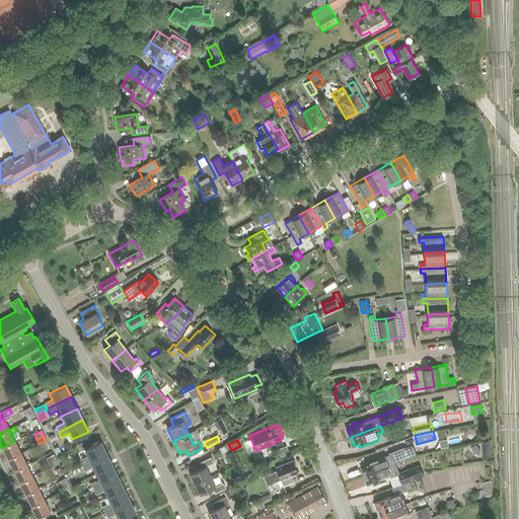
[(2,448),(8,460),(20,453),(14,441),(2,448)]
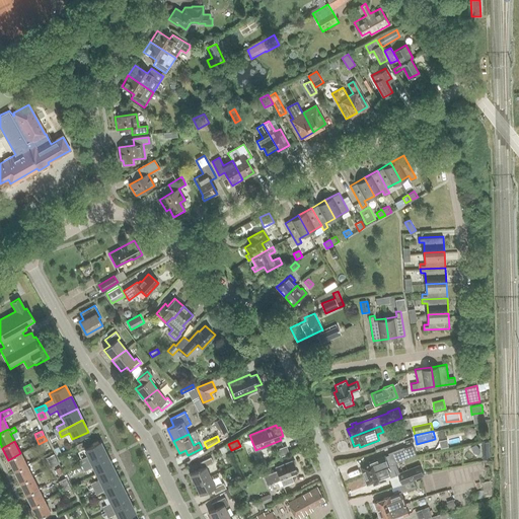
[(81,466),(105,454),(99,442),(84,449),(87,456),(79,460),(81,466)]
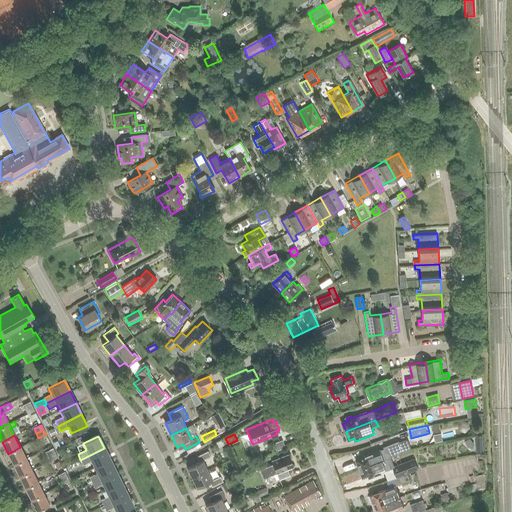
[(365,456),(356,459),(359,468),(390,456),(411,448),(409,442),(406,441),(400,443),(399,441),(384,447),(385,451),(382,453),(380,449),(364,455),(365,456)]
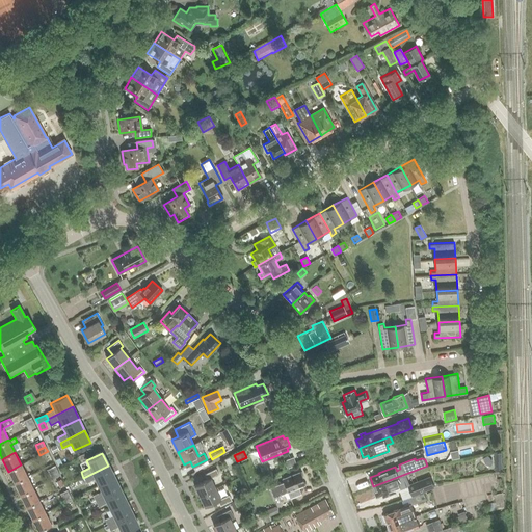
[(207,460),(192,467),(194,471),(209,463),(207,460)]
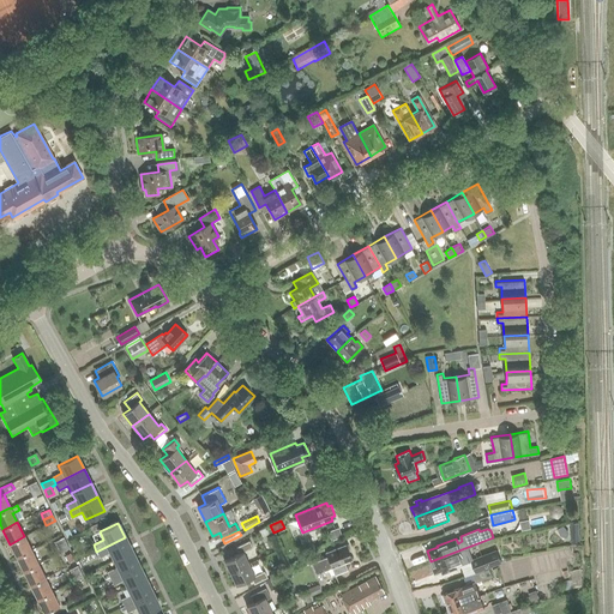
[(31,552),(24,536),(10,545),(17,560),(31,552)]
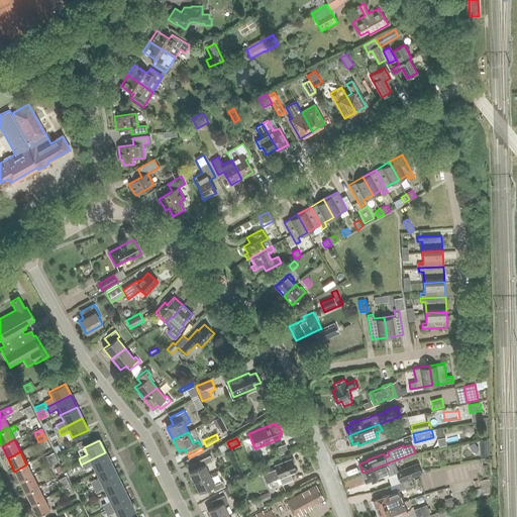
[(92,464),(95,471),(110,462),(105,452),(81,464),(84,469),(92,464)]
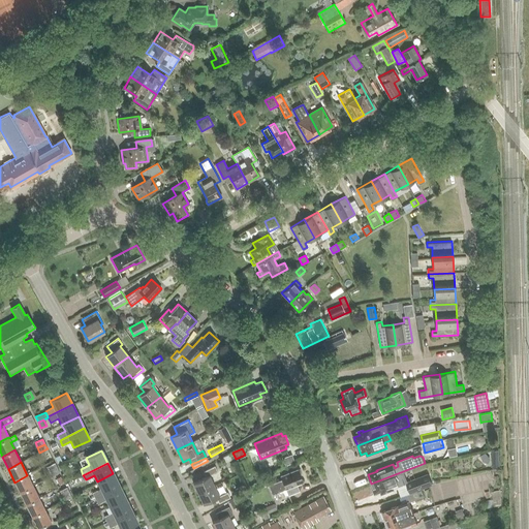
[(206,476),(193,483),(198,494),(215,486),(210,474),(217,471),(214,465),(204,471),(206,476)]
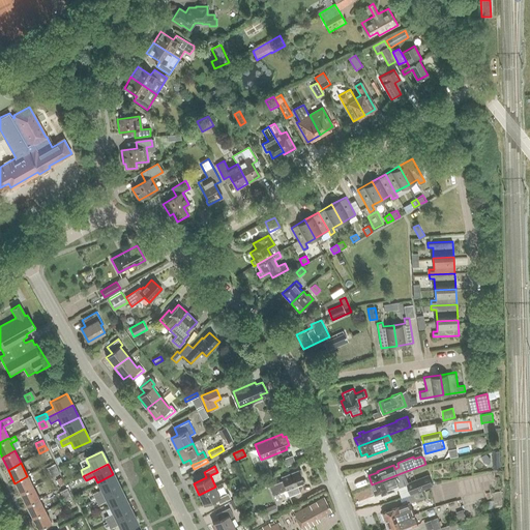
[(303,482),(298,469),(282,476),(283,479),(269,486),(272,494),(286,489),(289,495),(299,491),(297,484),(303,482)]
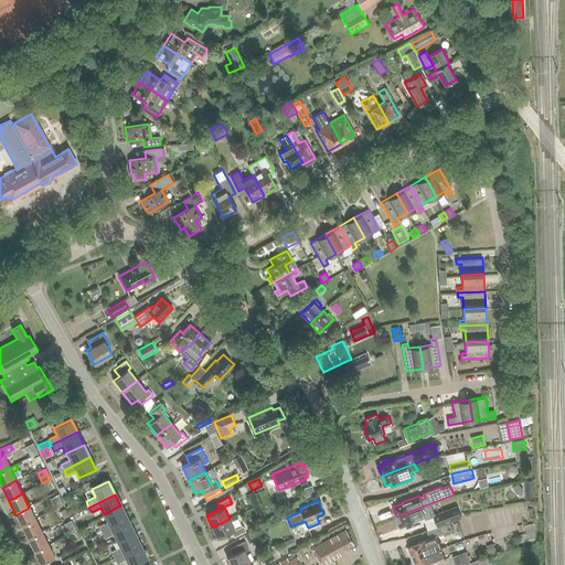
[(418,521),(435,515),(430,503),(396,516),(400,525),(406,523),(407,526),(419,522),(418,521)]
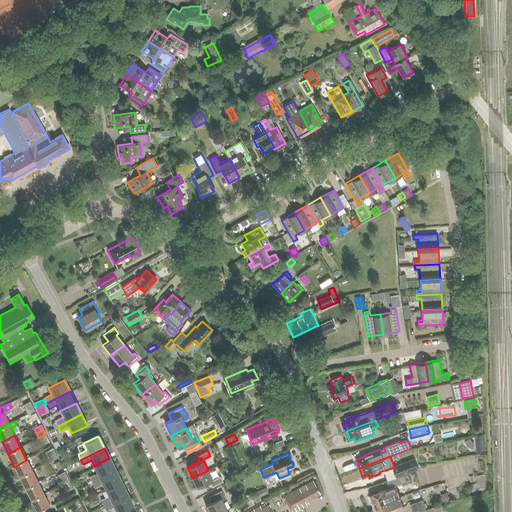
[(109,458),(94,466),(97,473),(82,480),(85,487),(87,486),(115,470),(109,458)]
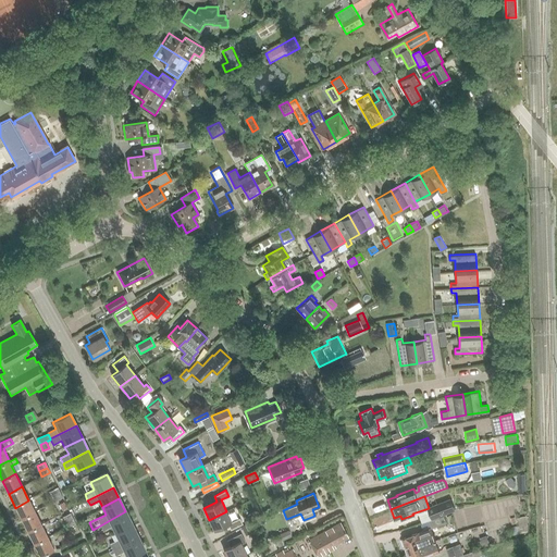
[(452,498),(429,507),(433,518),(456,509),(452,498)]
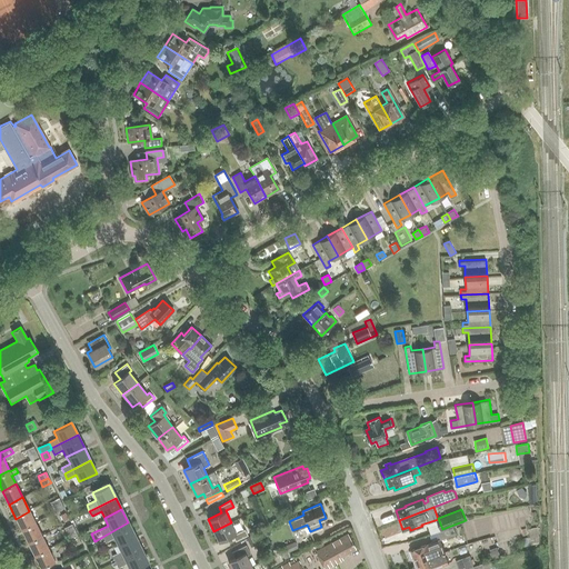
[(16,519),(22,532),(36,525),(29,511),(16,519)]
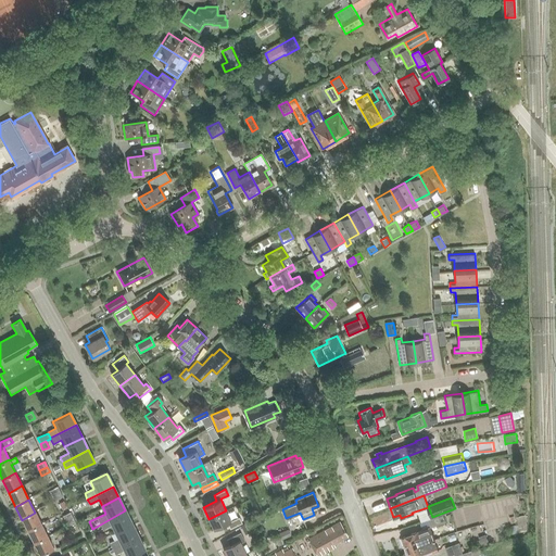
[(111,525),(115,532),(131,523),(125,510),(95,528),(96,532),(111,525)]
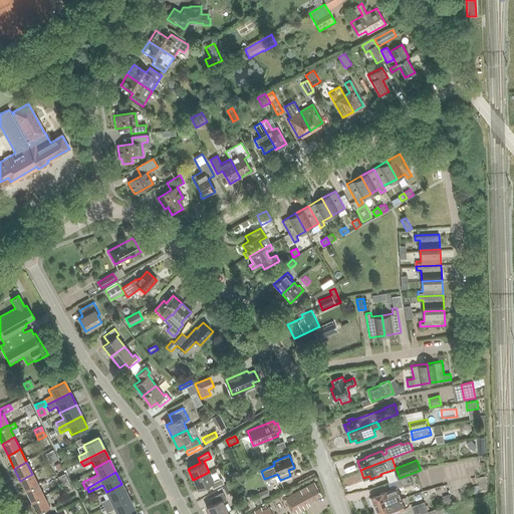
[(213,482),(209,472),(193,480),(198,490),(210,484),(212,489),(223,483),(221,478),(213,482)]
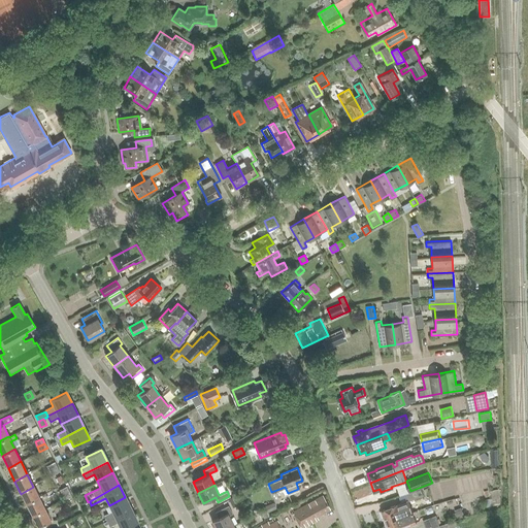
[(33,487),(21,494),(27,505),(39,498),(33,487)]
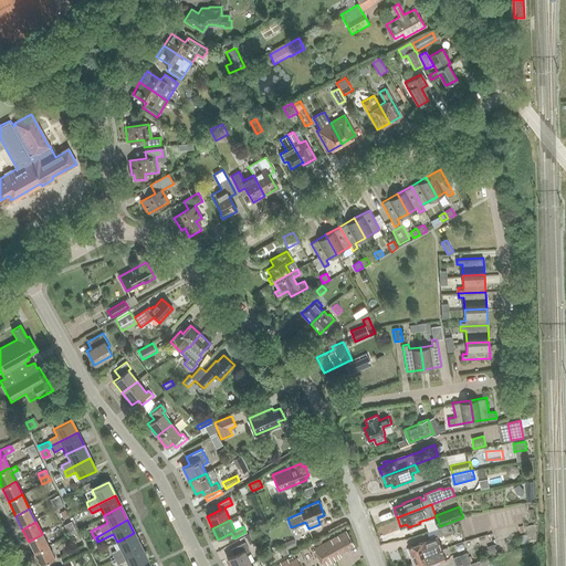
[(436,528),(439,537),(449,533),(446,525),(436,528)]
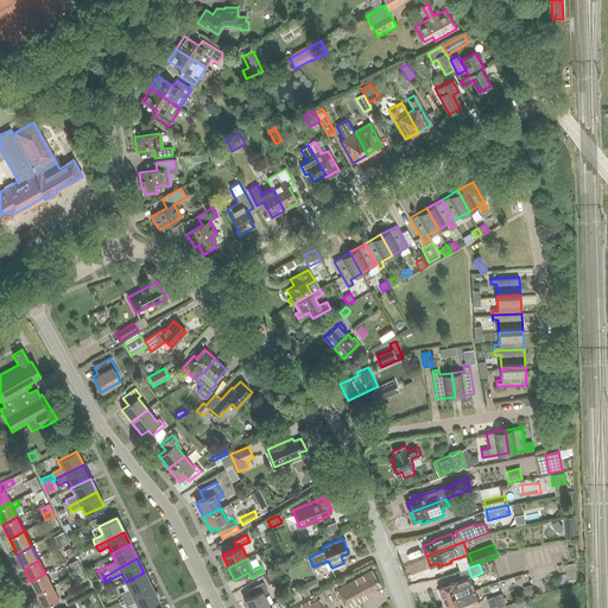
[(82,571),(80,567),(70,570),(74,576),(76,575),(82,571)]
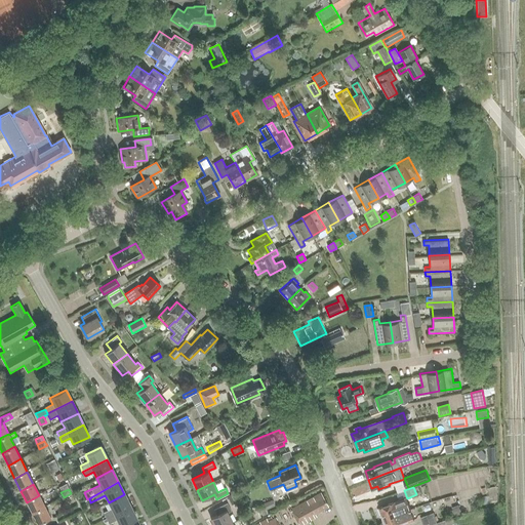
[(299,503),(300,506),(291,510),(298,524),(299,524),(317,517),(315,513),(328,506),(321,492),(299,503)]
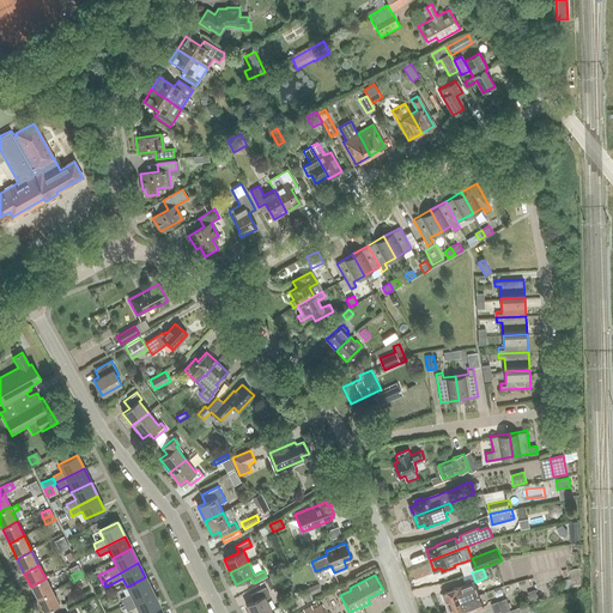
[(120,599),(123,605),(152,590),(145,577),(127,587),(131,594),(120,599)]
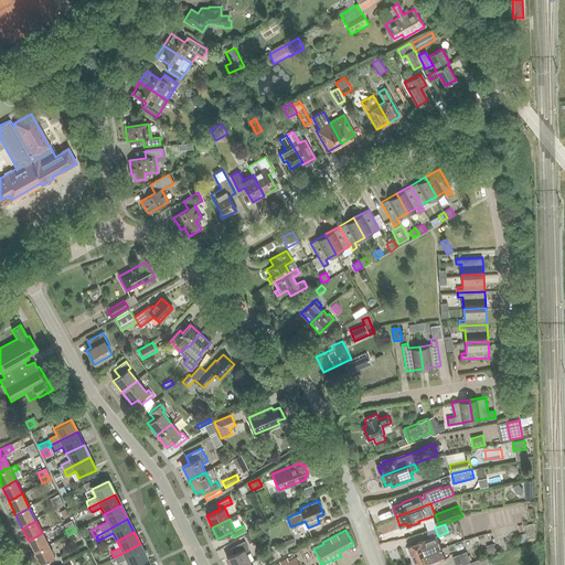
[(29,541),(35,553),(49,545),(42,533),(29,541)]
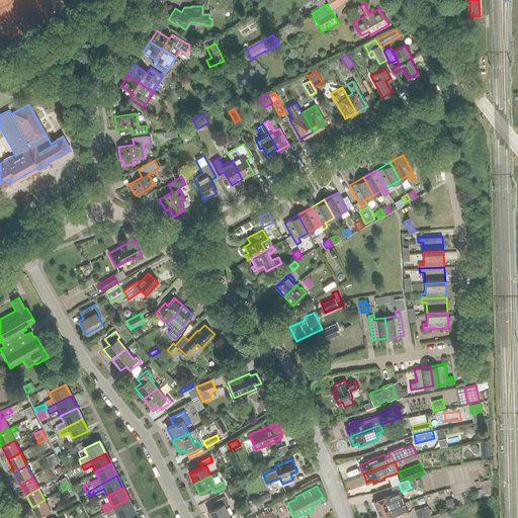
[(374,501),(378,512),(405,503),(401,492),(374,501)]
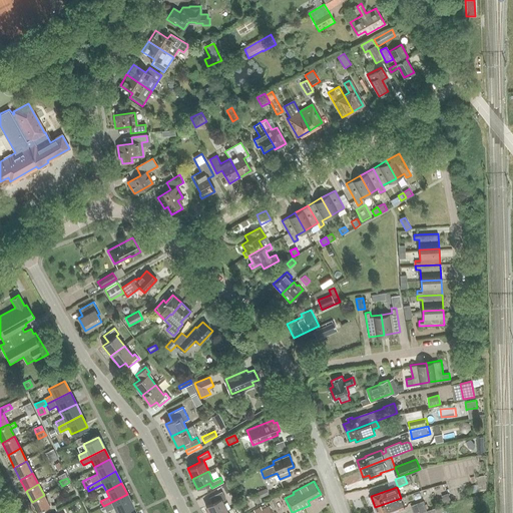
[(267,489),(252,495),(255,500),(269,494),(267,489)]
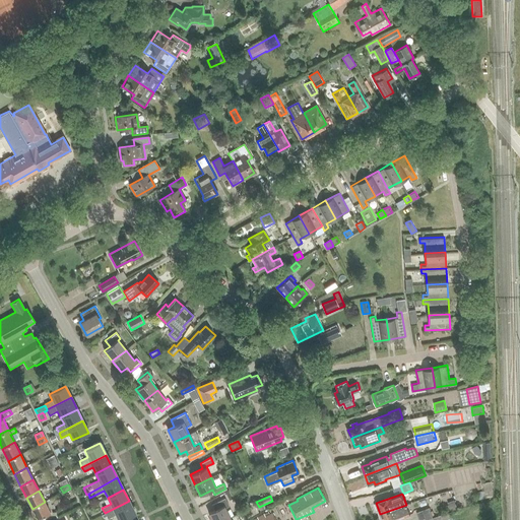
[(208,513),(211,519),(225,519),(230,518),(224,508),(229,506),(224,498),(211,504),(214,510),(208,513)]
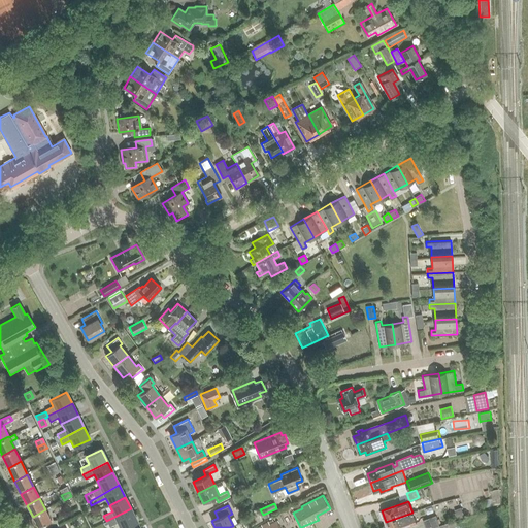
[(122,527),(136,521),(131,508),(106,521),(109,526),(118,522),(120,527),(122,527)]
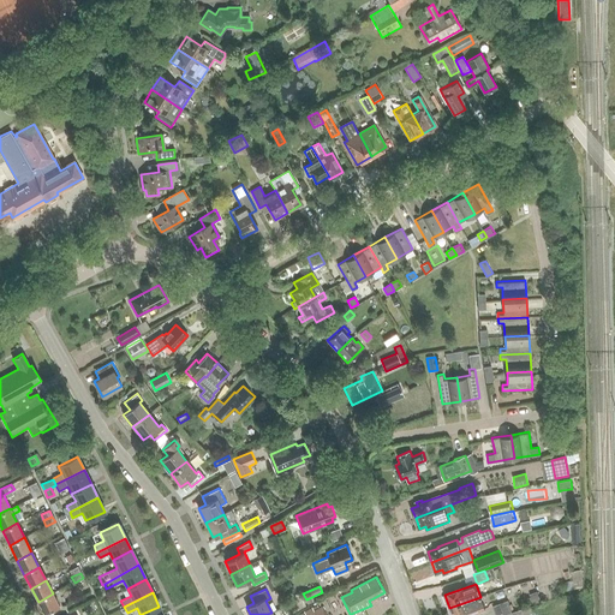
[(298,592),(281,602),(288,614),(305,605),(298,592)]
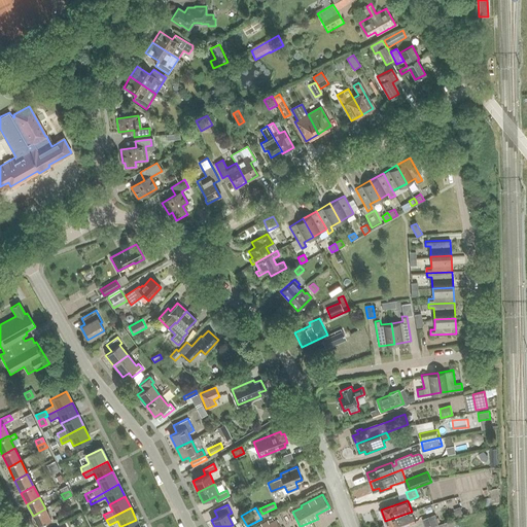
[(460,507),(453,510),(456,518),(463,516),(460,507)]
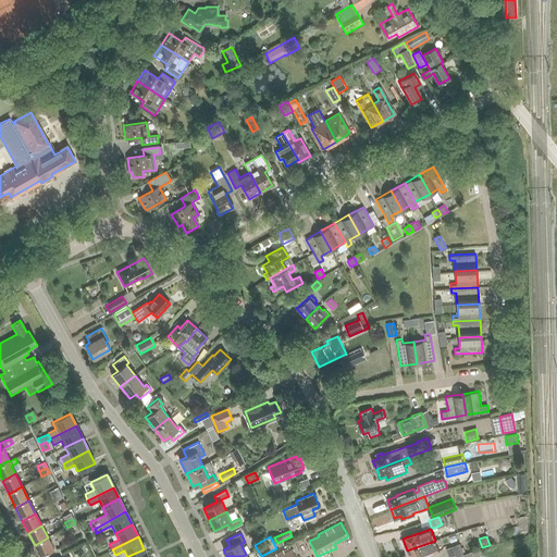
[(53,549),(48,537),(35,545),(40,556),(53,549)]
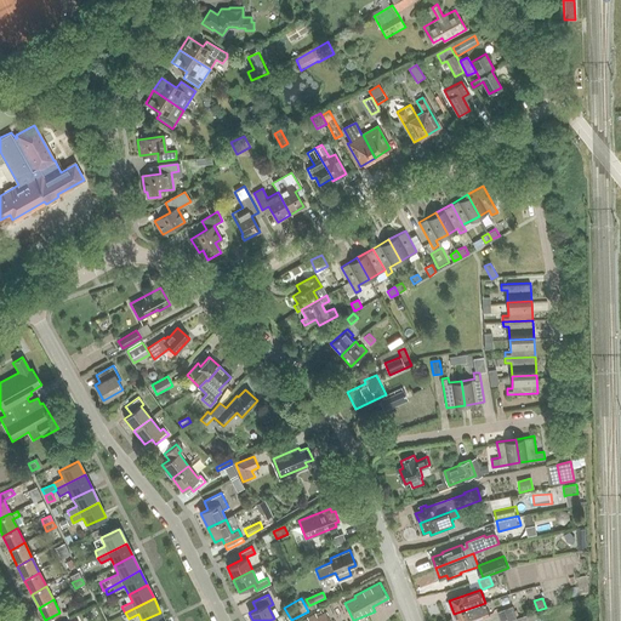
[(488,602),(485,603),(454,614),(456,620),(476,620),(490,615),(486,605),(489,604),(488,602)]
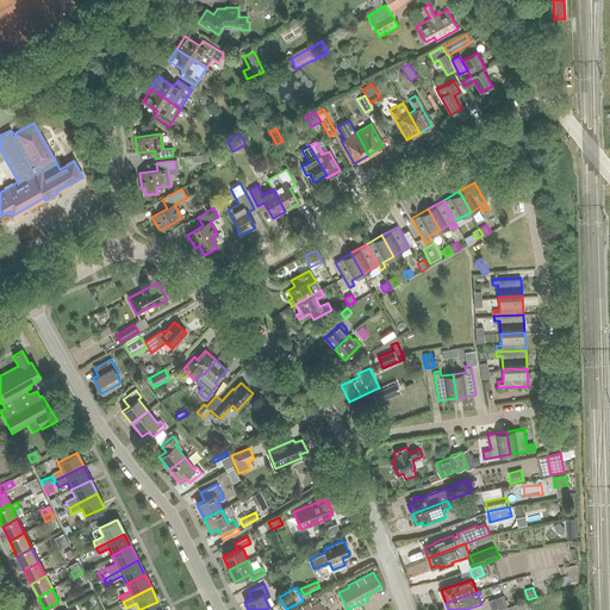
[(492,609),(498,608),(499,609),(500,609),(509,608),(504,596),(490,602),(492,609)]
